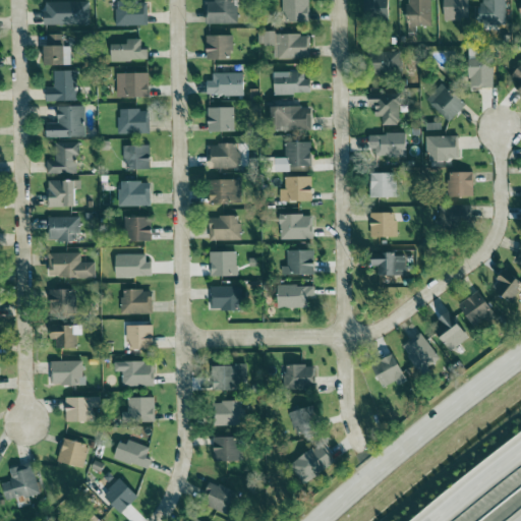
[(236,0),(207,1),(207,24),(237,24),(236,0)]
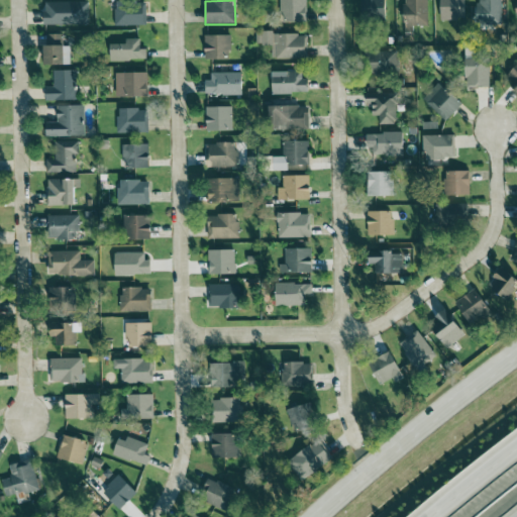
[(306,0),(280,0),(281,24),(307,23),(306,0)]
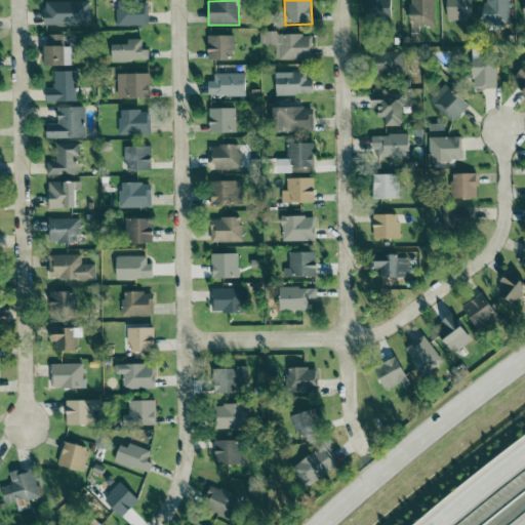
[(391,0),(366,0),(367,22),(392,21),(391,0)]
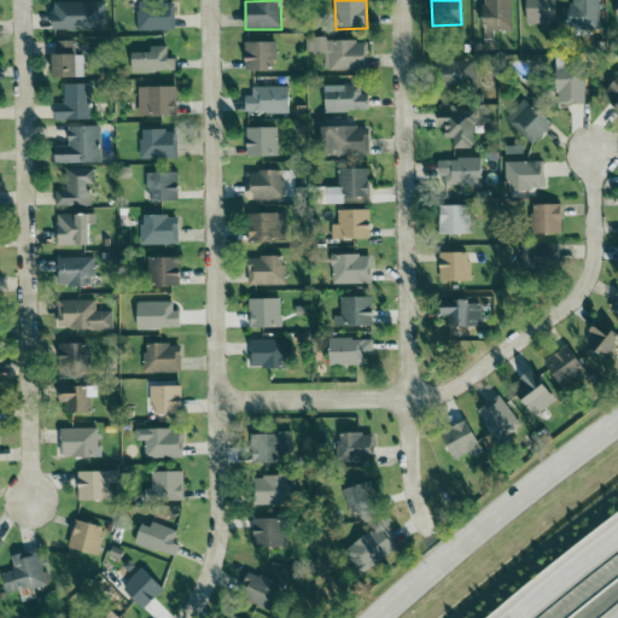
[(512,30),(511,0),(482,0),(484,40),(494,39),(494,31),(512,30)]
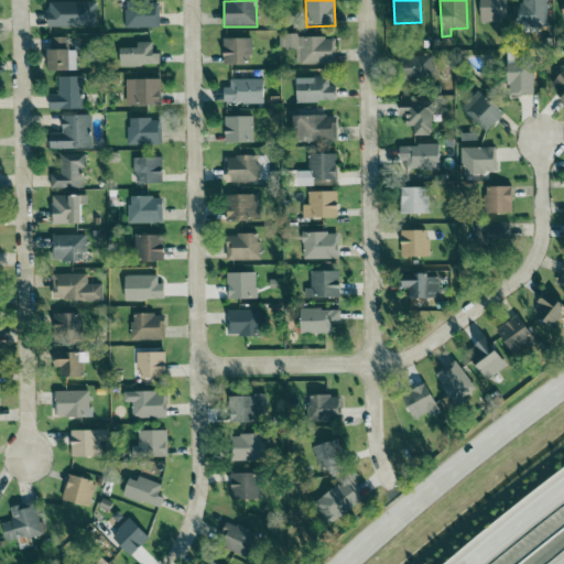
[(506,0),(480,0),(480,22),(507,21),(506,0)]
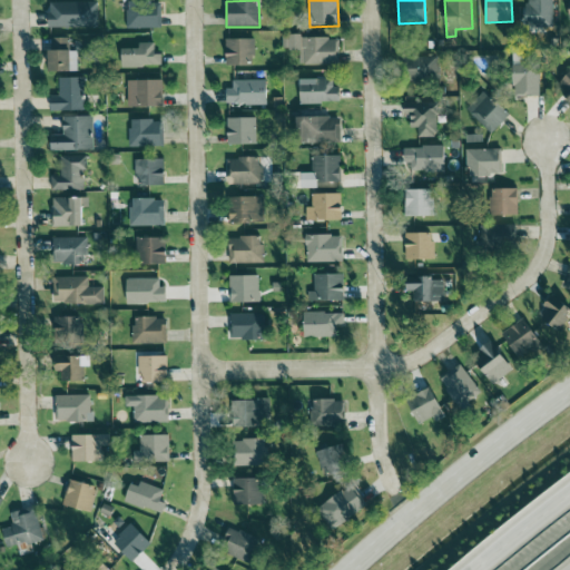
[(553,27),(552,0),(538,0),(538,2),(526,2),(526,28),(553,27)]
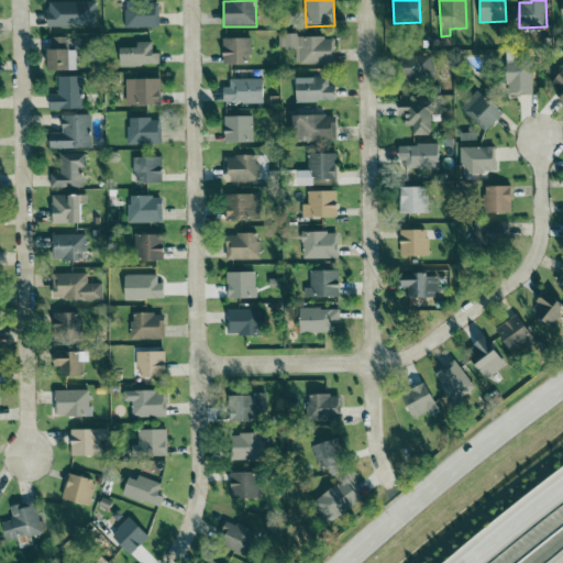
[(48,3),(50,26),(97,26),(97,2),(48,3)]
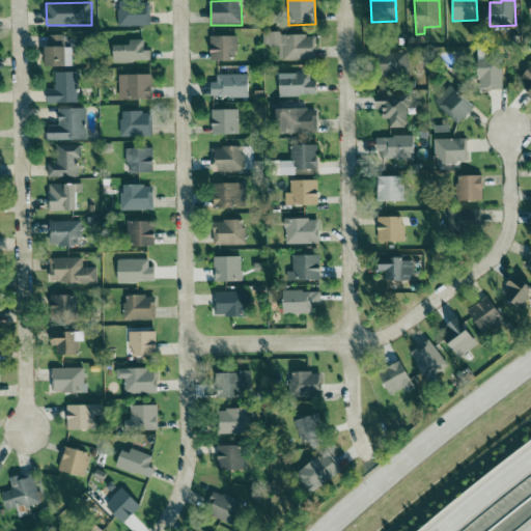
[(150,27),(150,3),(119,2),(118,26),(150,27)]
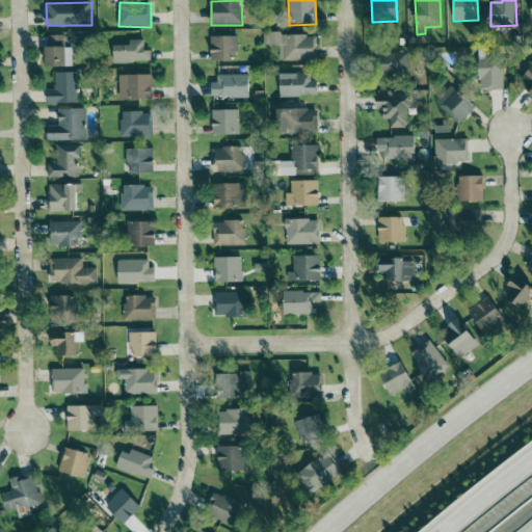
[(47,68),(72,67),(72,47),(64,47),(63,34),(46,35),(47,68)]
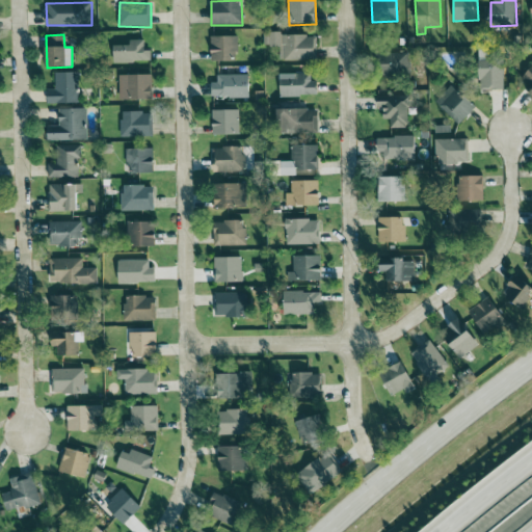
[(263,35),(264,47),(278,47),(280,60),(317,59),(316,34),(263,35)]
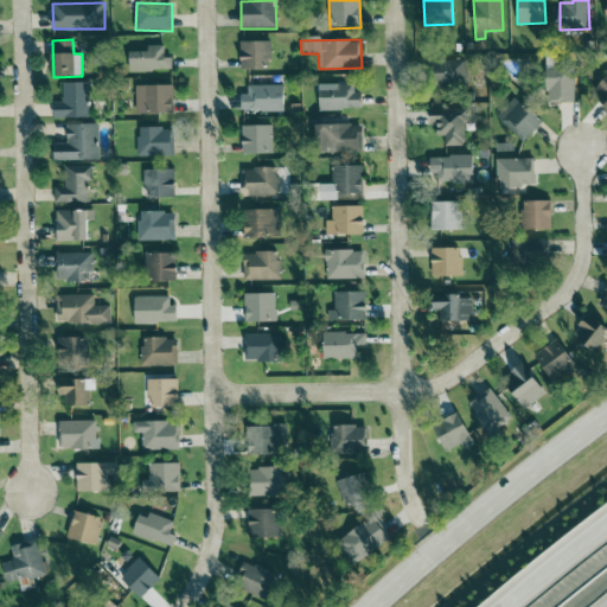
[(240,42),(241,70),(270,70),(269,42),(240,42)]
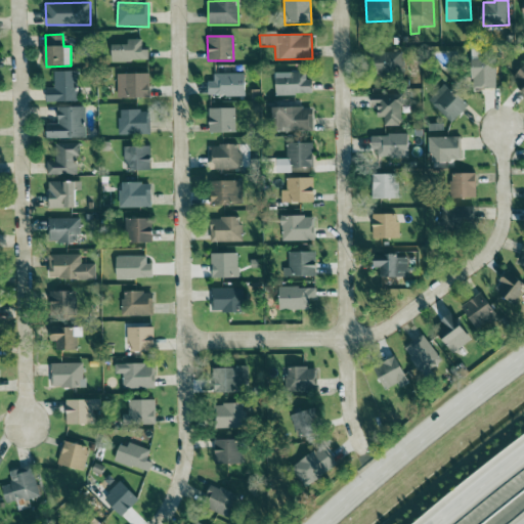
[(112,61),(148,60),(148,49),(142,49),(141,39),(127,39),(128,44),(112,45),(112,61)]
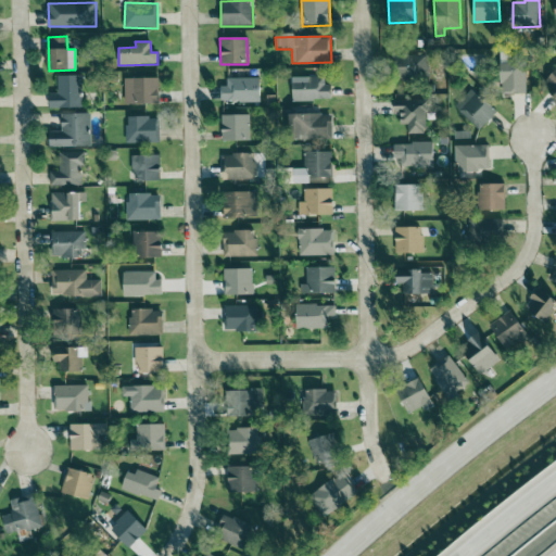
[(525,95),(526,51),(501,50),(500,93),(525,95)]
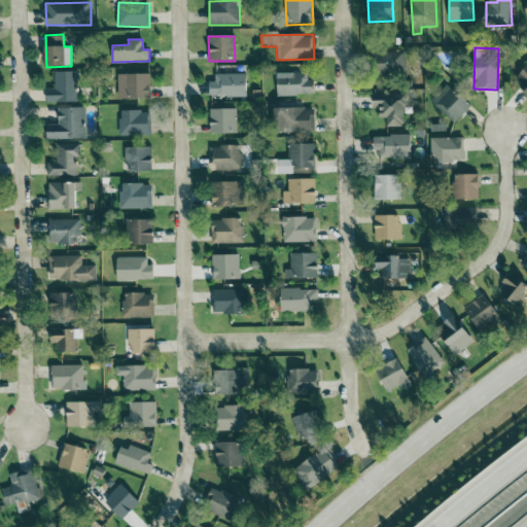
[(403,54),(377,53),(376,75),(402,76),(403,54)]
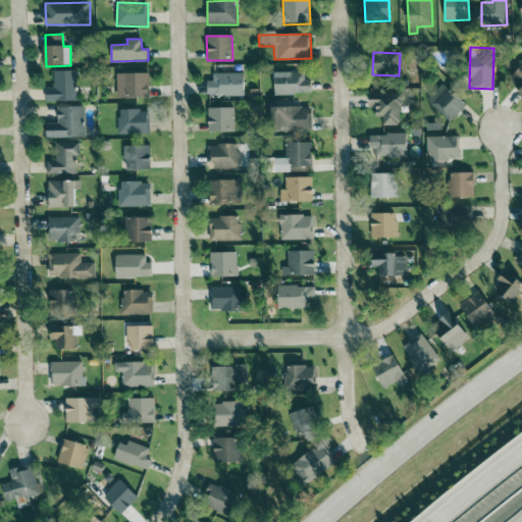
[(521,90),(521,66),(510,77),(521,90)]
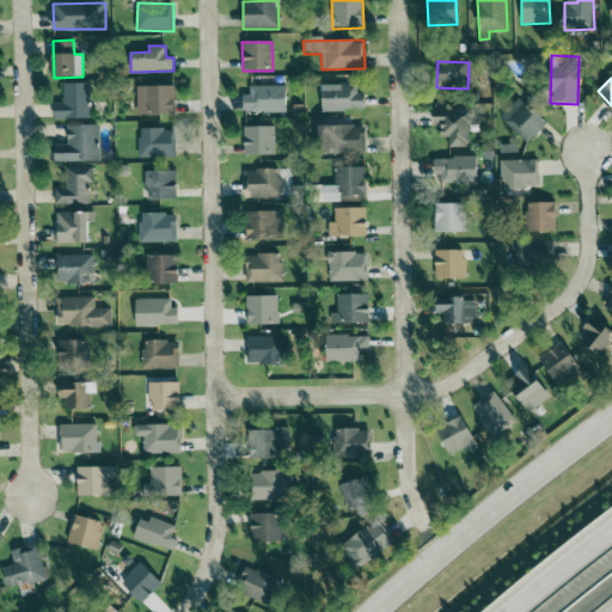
[(54,118),(89,120),(89,84),(63,83),(63,103),(54,103),(54,118)]
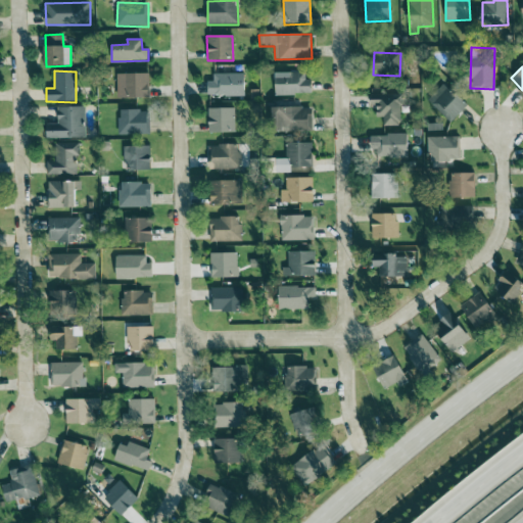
[(275,95),(310,94),(308,72),(275,73),(275,95)]
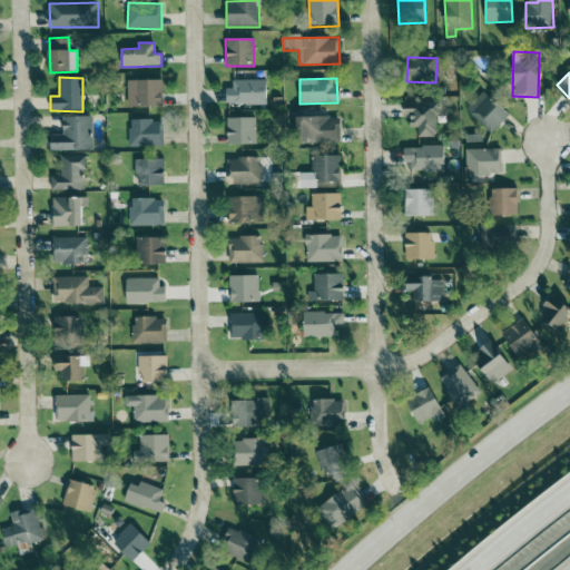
[(127,80),(128,107),(164,107),(163,80),(127,80)]
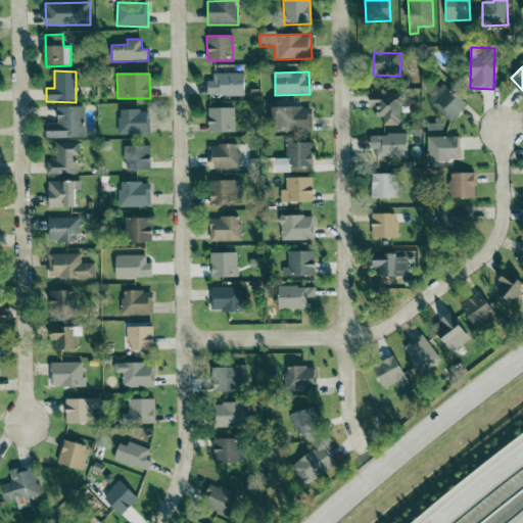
[(244,74),(214,74),(214,81),(207,81),(207,96),(244,95),(244,74)]
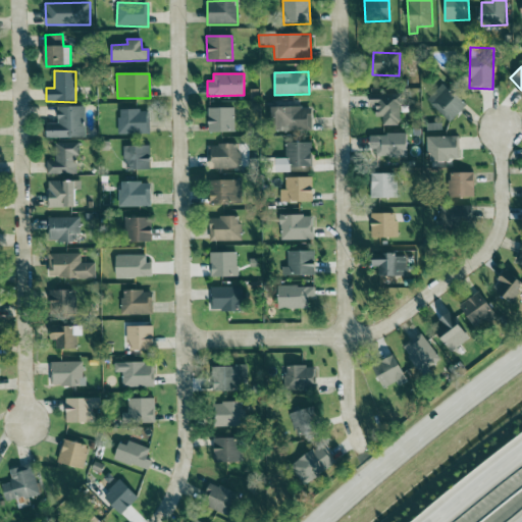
[(426,102),(453,121),(467,103),(440,84),(426,102)]
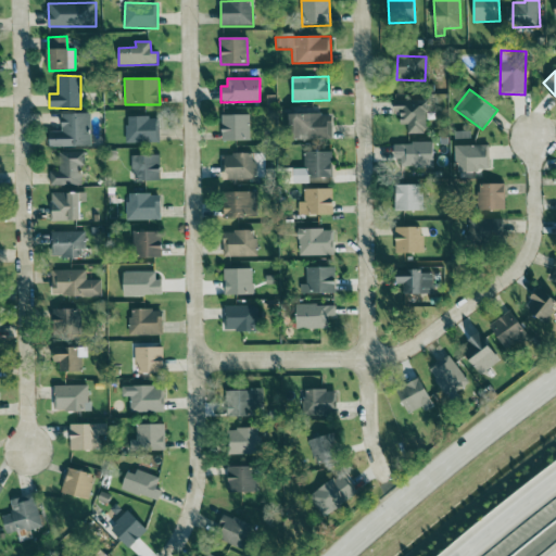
[(393,100),(394,112),(400,112),(401,125),(407,124),(407,134),(428,134),(427,99),(393,100)]
